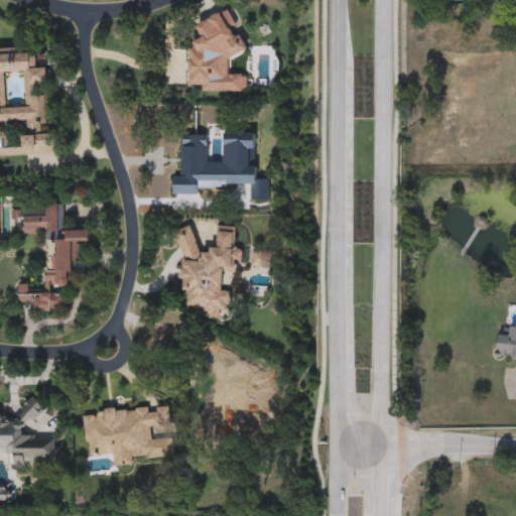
[(246,93),(201,92),(200,86),(189,86),(189,45),(202,41),(198,28),(198,22),(226,13),(231,13),(247,57),(231,63),(230,75),(247,75),(246,93)]
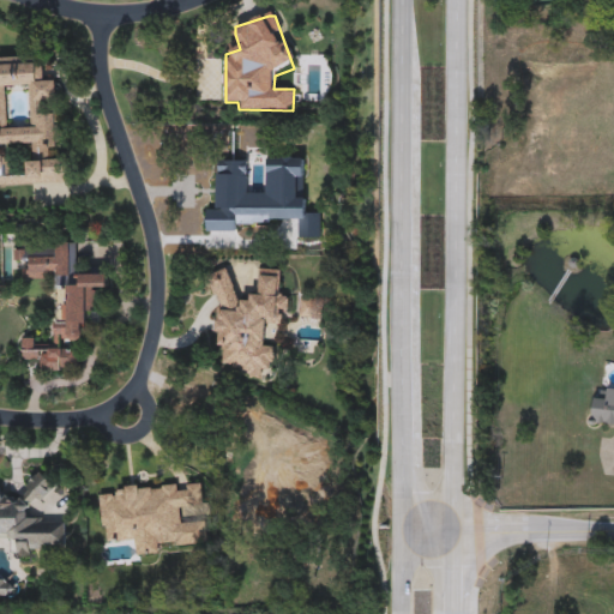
[(31,144),(0,145),(0,58),(36,56),(37,66),(53,70),(50,79),(55,80),(56,98),(56,102),(59,148),(49,148),(49,158),(64,161),(65,182),(0,186),(0,156),(8,156),(10,176),(26,175),(31,150),(31,144)]
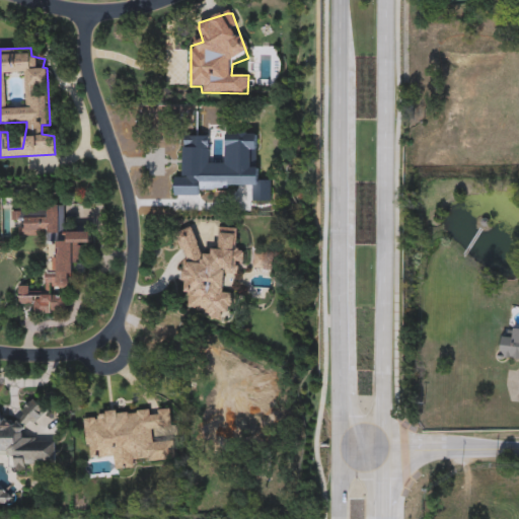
[(177,194),(248,190),(249,208),(273,207),(272,177),(262,178),(258,130),(224,132),(225,158),(214,158),(213,132),(180,134),(182,174),(176,177),(177,194)]
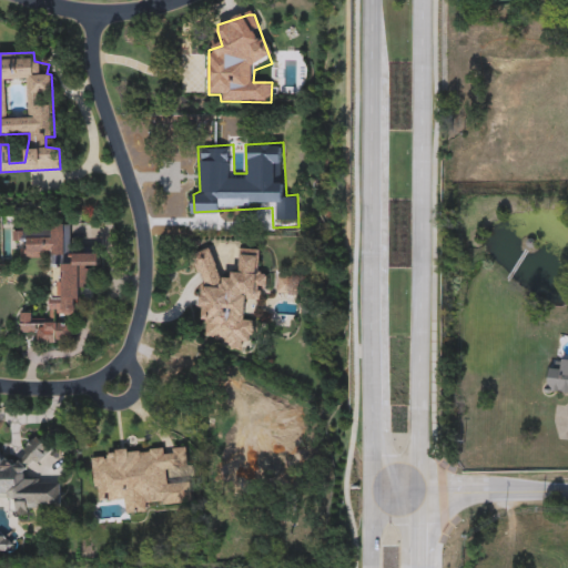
[(50,260),(20,260),(20,232),(51,232),(51,225),(70,225),(70,254),(100,254),(100,267),(92,267),(92,298),(83,298),(83,311),(73,311),(73,343),(37,343),(37,334),(21,334),(21,312),(32,312),(32,318),(50,318),(50,260)]
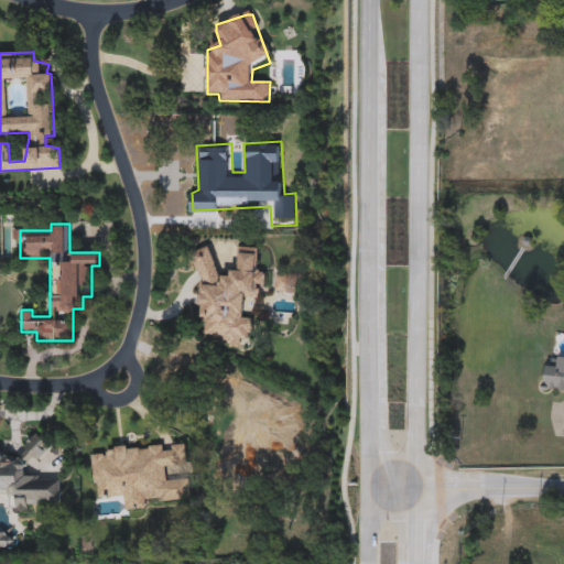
[(194,251),(213,249),(215,273),(218,274),(239,272),(238,258),(240,249),(257,247),(259,270),(263,271),(264,288),(262,296),(247,299),(241,316),(251,320),(252,325),(246,347),(241,347),(207,337),(205,320),(201,317),(194,251)]
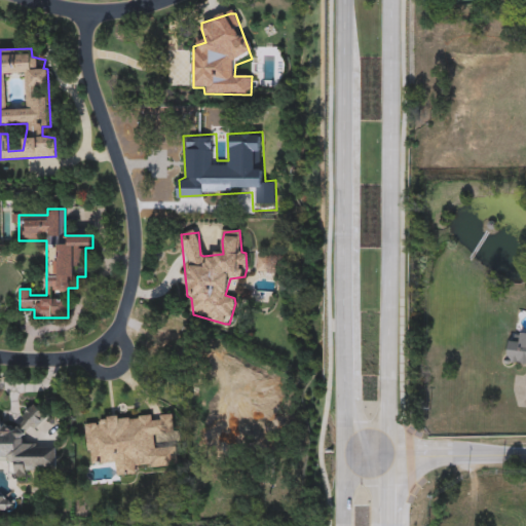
[(525,368),(506,366),(509,341),(520,343),(521,334),(525,334),(525,368)]
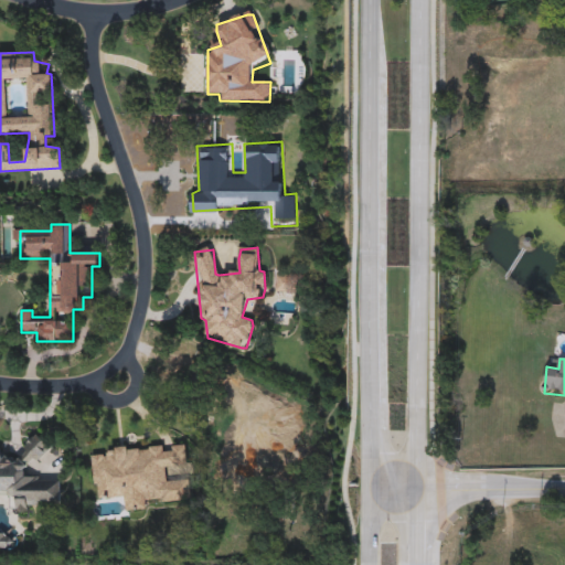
[(62,501),(35,504),(30,510),(20,512),(11,510),(9,496),(0,493),(0,454),(17,457),(38,435),(50,446),(50,449),(28,472),(28,475),(31,478),(49,481),(59,479),(62,501)]
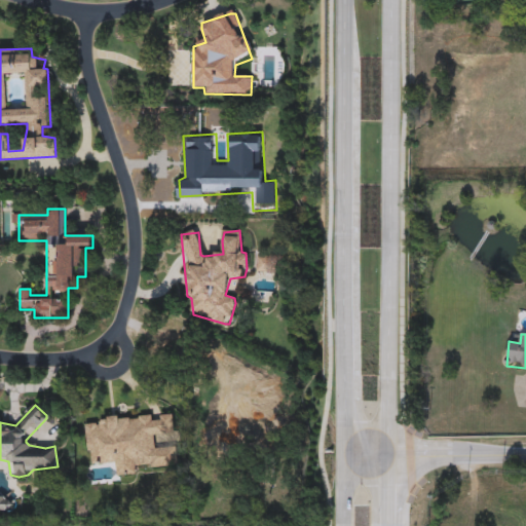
[(88,464),(84,420),(172,413),(174,435),(155,436),(157,464),(136,466),(136,473),(116,475),(115,462),(88,464)]
